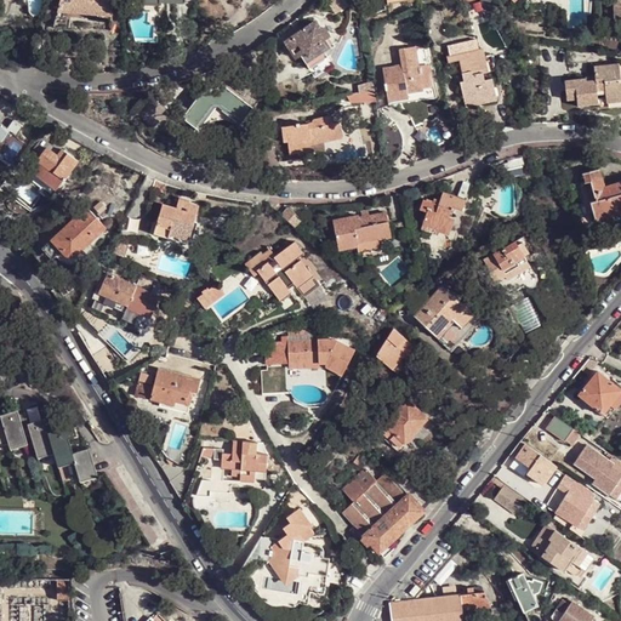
[(60,0),(57,10),(52,28),(69,29),(70,18),(109,21),(112,21),(112,13),(110,0),(60,0)]
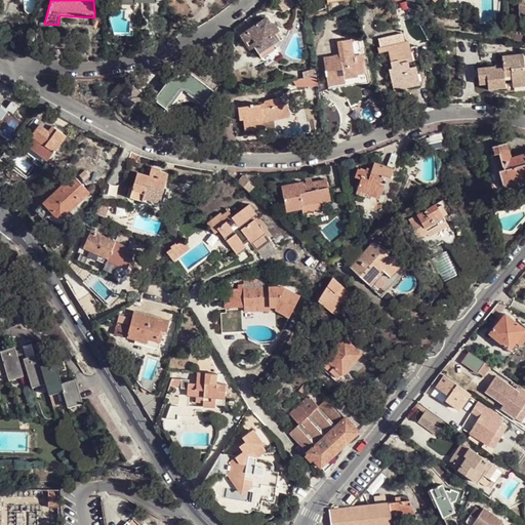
[(407,0),(414,12),(420,8),(415,0),(407,0)]
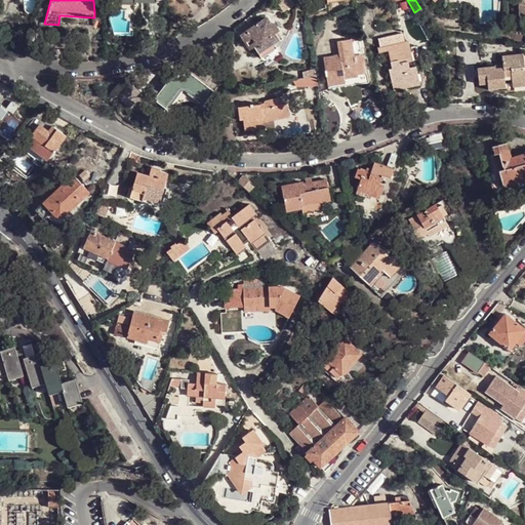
[(524,0),(516,0),(517,19),(524,19),(524,0)]
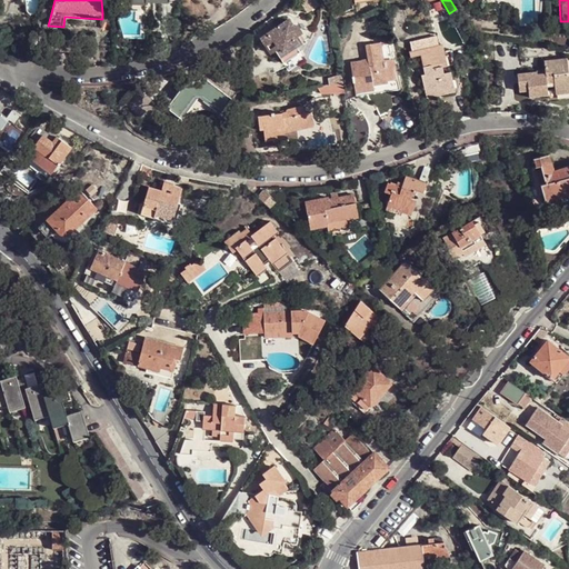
[(277,30),(262,39),(271,53),(272,52),(279,61),(281,60),(282,63),(288,71),(306,60),(300,52),(296,45),(301,41),(288,20),(277,28),(277,30)]
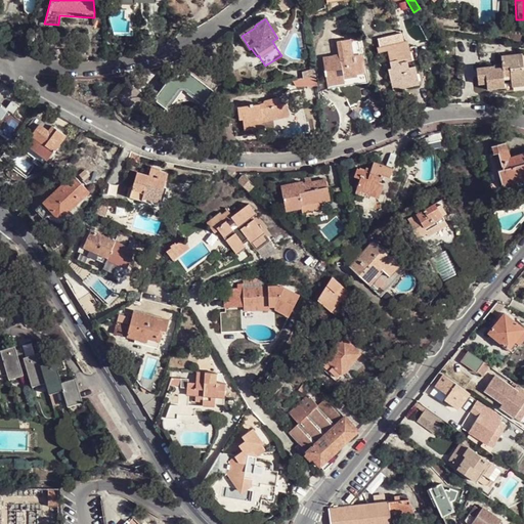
[(399,42),(397,35),(378,39),(380,47),(377,48),(378,53),(387,51),(391,69),(388,70),(393,91),(419,85),(415,67),(408,68),(407,61),(411,60),(409,51),(405,52),(402,42),(399,42)]
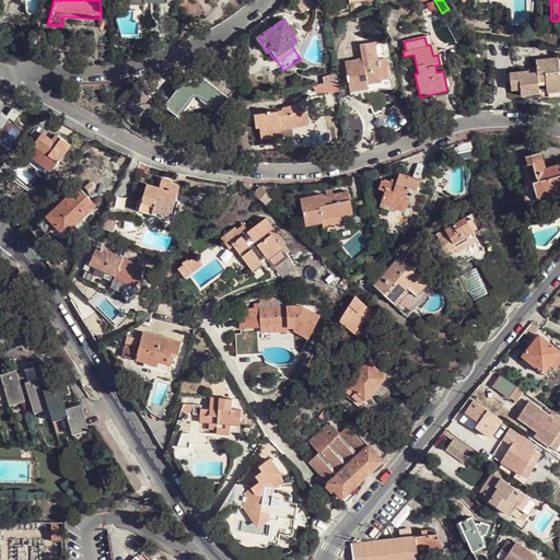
[(357,61),(356,59),(345,61),(350,94),(363,93),(363,90),(383,86),(383,90),(393,89),(385,55),(377,56),(375,42),(360,45),(362,58),(362,60),(357,61)]
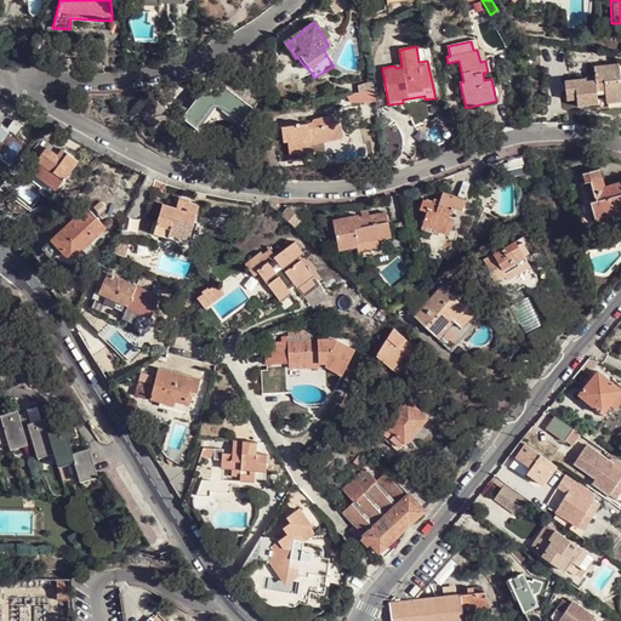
[(586,81),(586,78),(565,80),(567,100),(576,98),(577,107),(598,104),(597,91),(604,90),(605,97),(620,96),(620,79),(619,63),(594,66),(594,78),(596,80),(586,81)]
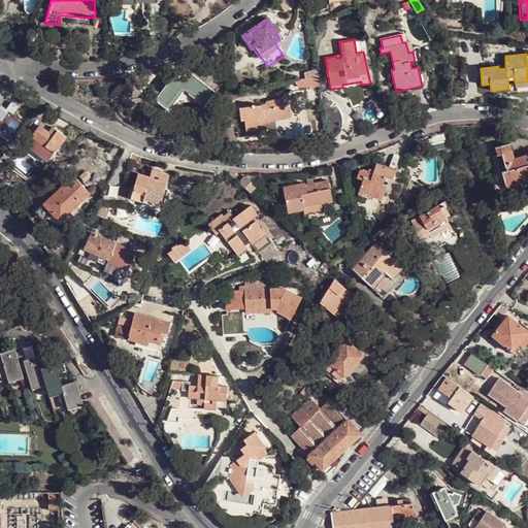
[(186,89),(205,102),(215,91),(187,70),(184,74),(178,74),(175,72),(155,99),(166,107),(179,89),(186,89)]
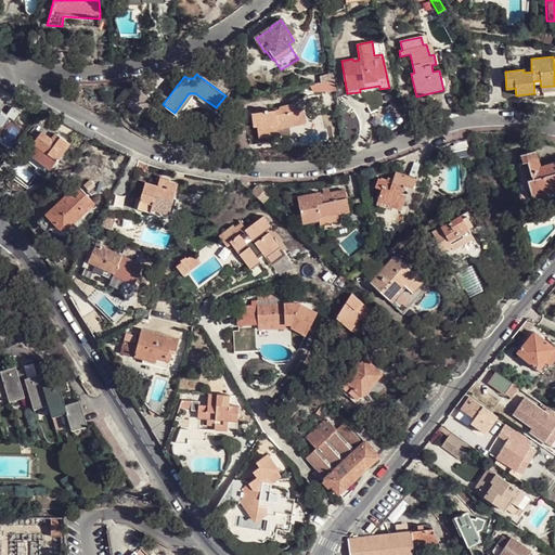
[(214,112),(216,107),(195,93),(189,93),(175,113),(178,115),(190,107),(198,106),(214,112)]
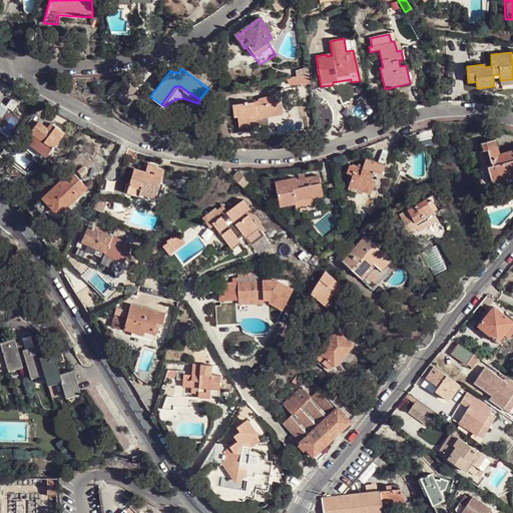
[(255,119),(267,117),(283,113),(280,100),(275,101),(274,95),(258,99),(258,102),(253,103),(253,102),(231,104),(233,117),(236,117),(238,127),(257,125),(255,119)]
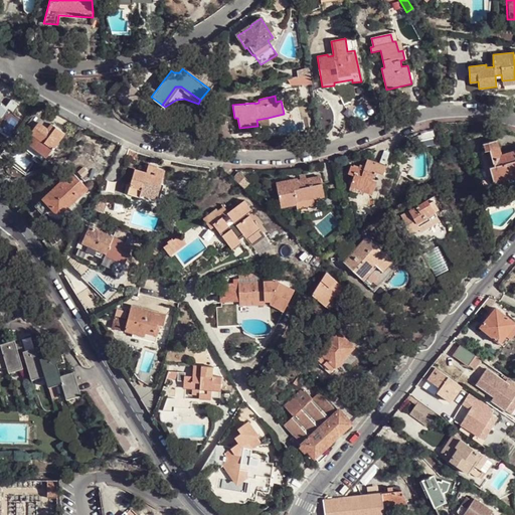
[(0,122),(3,119),(2,118),(8,109),(13,112),(18,105),(10,100),(6,106),(0,102),(0,122)]
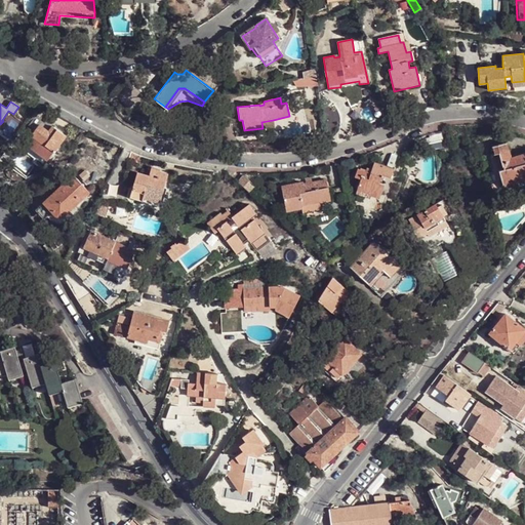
[(275,127),(273,120),(261,122),(263,128),(275,127)]
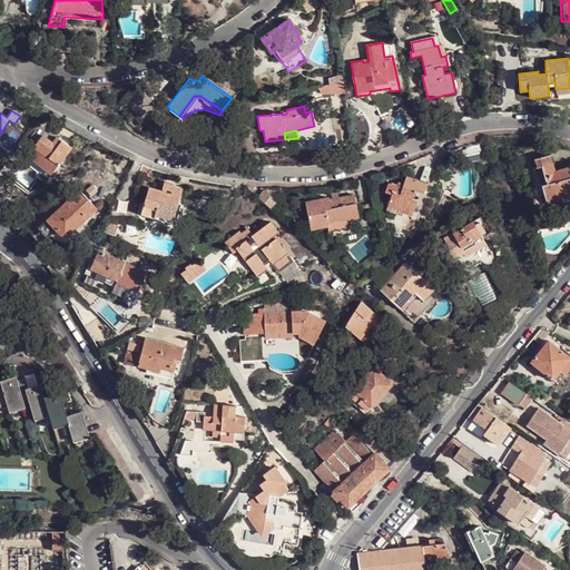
[(42,136),(27,156),(50,174),(70,148),(57,137),(51,143),(42,136)]
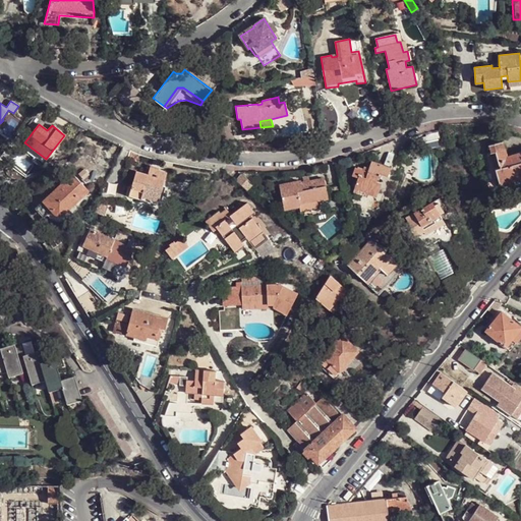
[(442,147),(441,139),(428,141),(429,148),(436,147),(440,147),(442,147)]
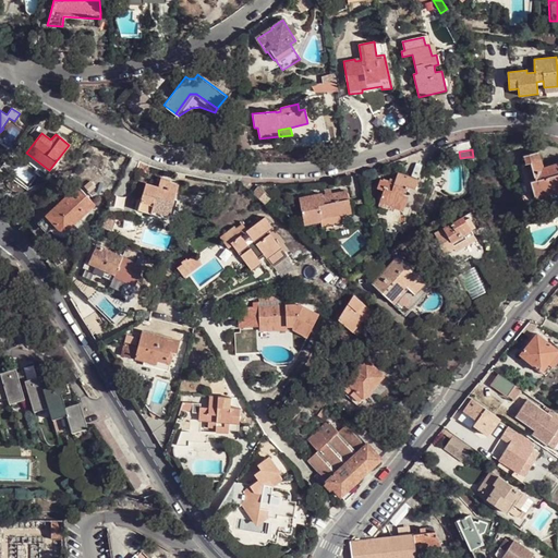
[(545,192),(557,187),(557,162),(543,167),(538,152),(524,155),(526,164),(531,164),(535,180),(530,181),(534,197),(545,195),(545,192)]
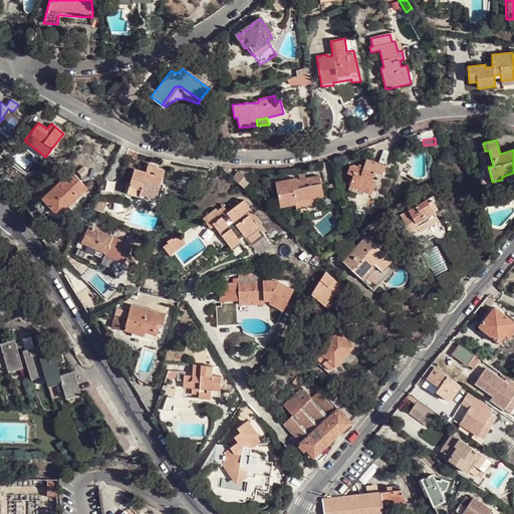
[(384,165),(366,158),(363,166),(362,169),(357,168),(349,165),(346,174),(352,176),(350,184),(364,189),(365,186),(373,189),(375,181),(371,179),(374,172),(381,174),(384,165)]
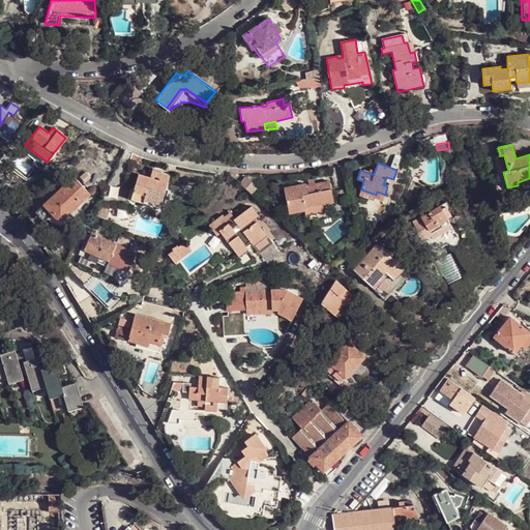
[(146,195),(163,200),(170,176),(152,171),(150,178),(139,175),(134,190),(129,189),(127,198),(143,203),(146,195)]
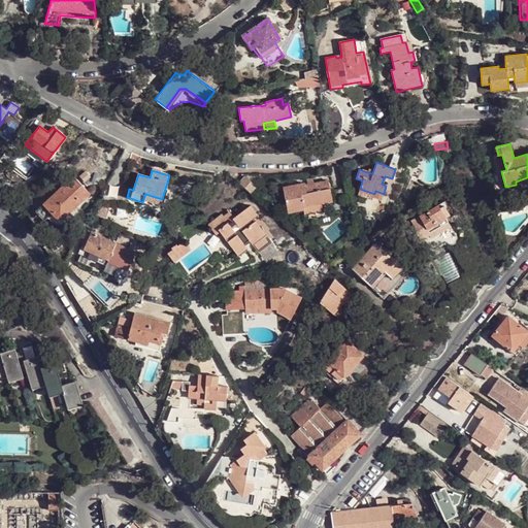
[(67,223),(69,221),(89,203),(85,199),(90,194),(73,176),(43,204),(53,215),(47,219),(50,220),(53,223),(55,224),(59,224),(62,224),(64,224),(67,223)]
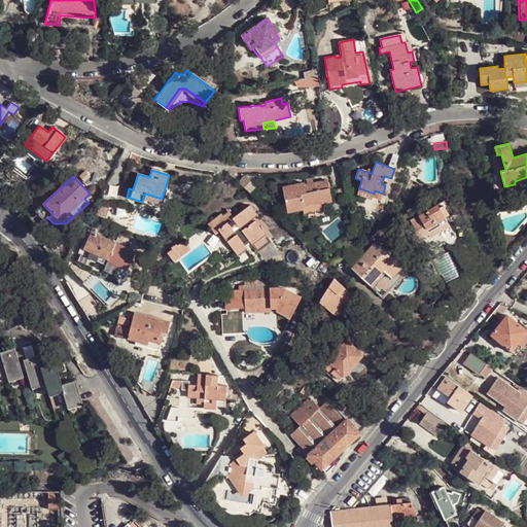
[(237,182),(249,192),(254,185),(243,176),(237,182)]
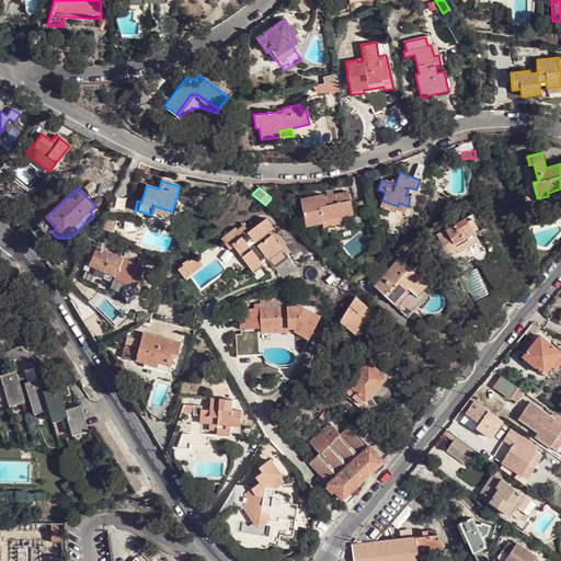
[(333,195),(327,196),(323,196),(323,195),(300,199),(306,226),(322,222),(322,220),(341,216),(346,215),(345,206),(351,205),(348,192),(333,195)]
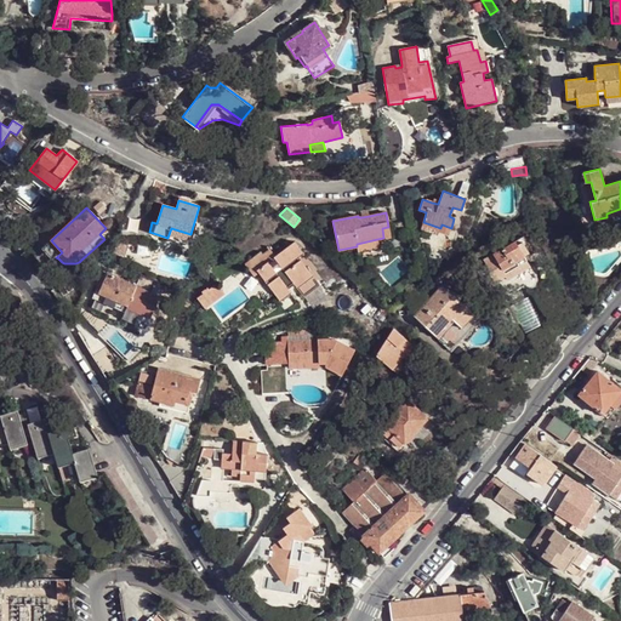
[(194,235),(191,234),(171,228),(167,238),(191,245),(194,235)]
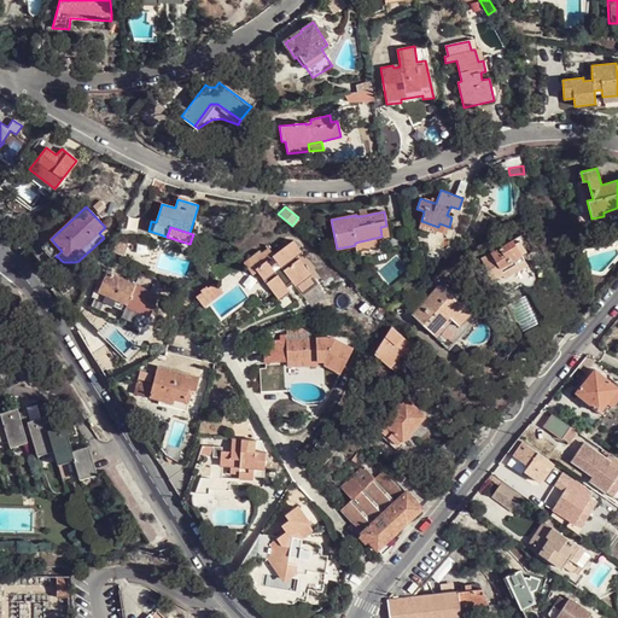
[(11,242),(23,250),(33,237),(22,228),(17,235),(11,242)]
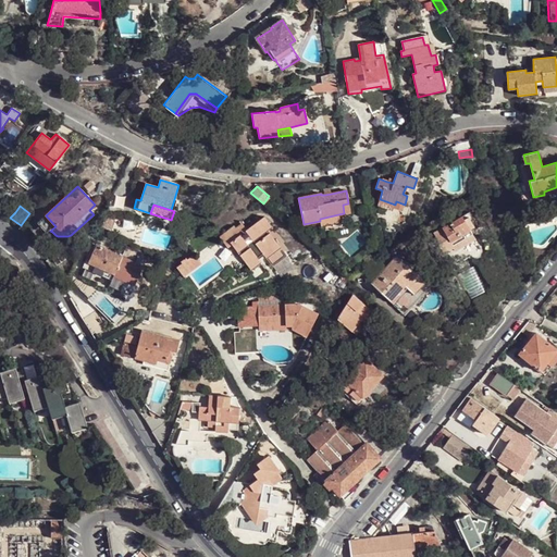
[(341,222),(338,214),(320,219),(320,221),(321,226),(341,222)]
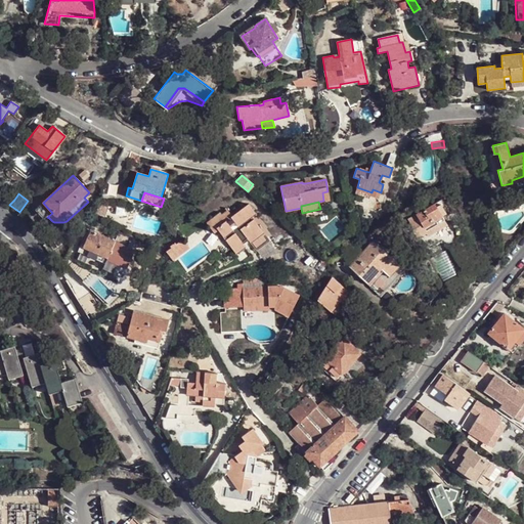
[(434,203),(407,219),(413,229),(411,230),(417,238),(420,236),(427,250),(435,245),(442,241),(437,230),(447,225),(442,216),(446,214),(445,212),(440,204),(436,207),(434,203)]
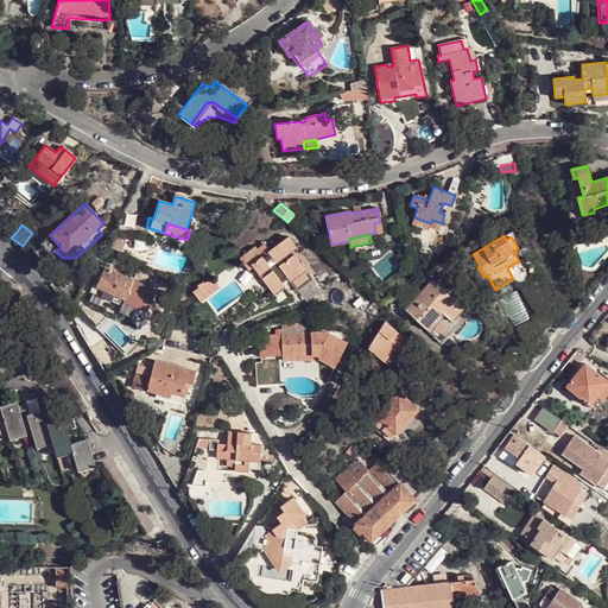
[(239,258),(248,268),(252,266),(263,280),(273,293),(284,285),(282,280),(286,278),(297,291),(314,279),(305,268),(292,251),(296,247),(289,236),(270,249),(264,245),(257,249),(254,247),(239,258)]
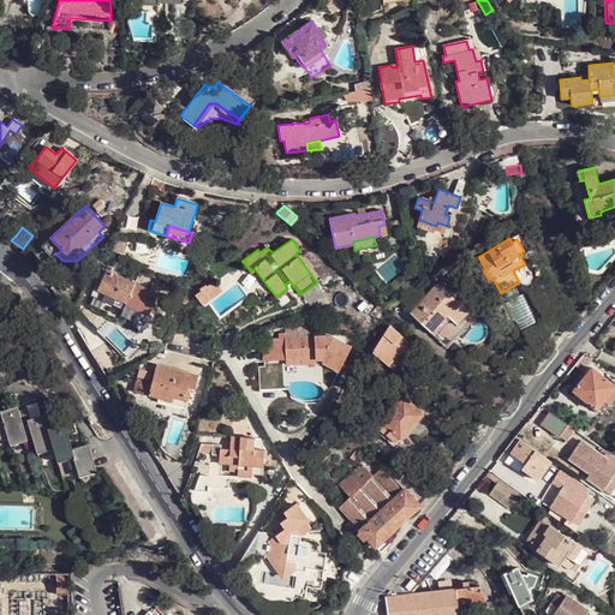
[(298,254),(311,272),(315,268),(303,251),(298,254)]
